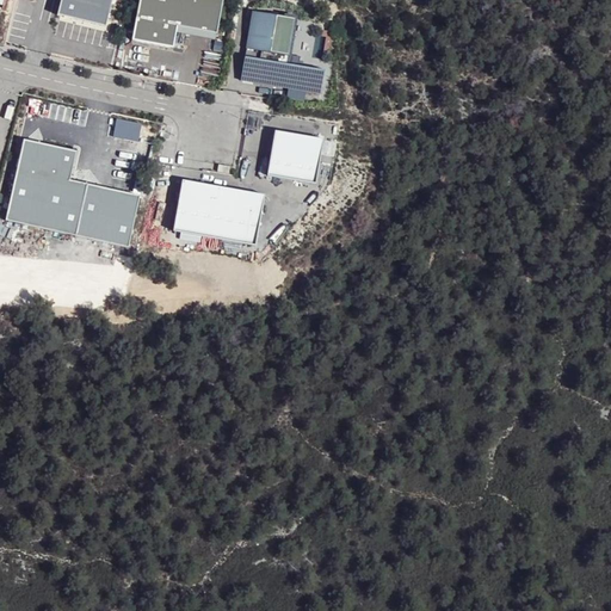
[(221,0),(137,0),(128,51),(170,60),(173,38),(213,45),(221,0)]
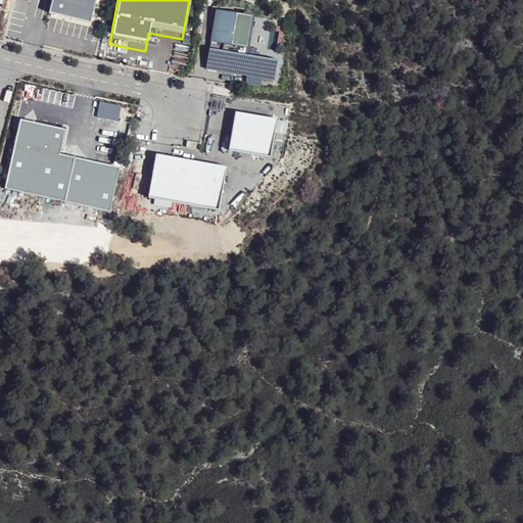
[(215,11),(204,69),(273,82),(276,62),(244,56),(251,17),(215,11)]
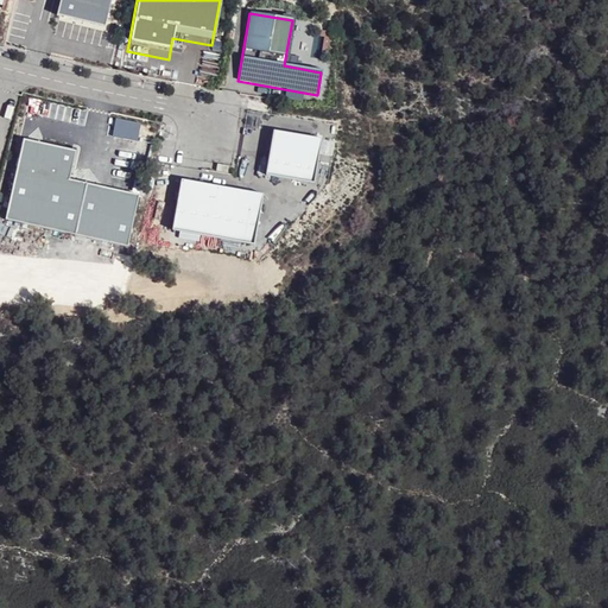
[(317,33),(317,54),(328,55),(328,33),(317,33)]
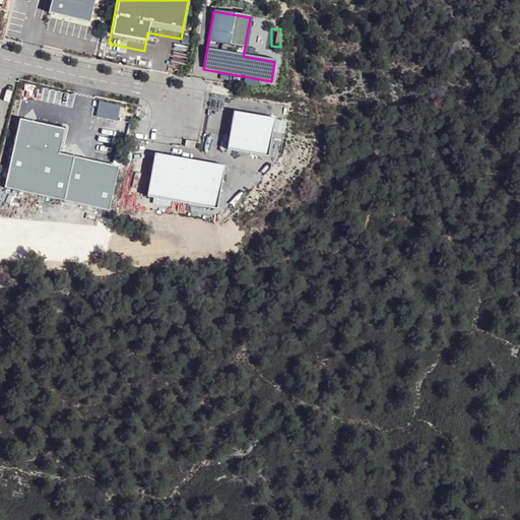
[(235,111),(229,148),(269,155),(275,118),(235,111)]
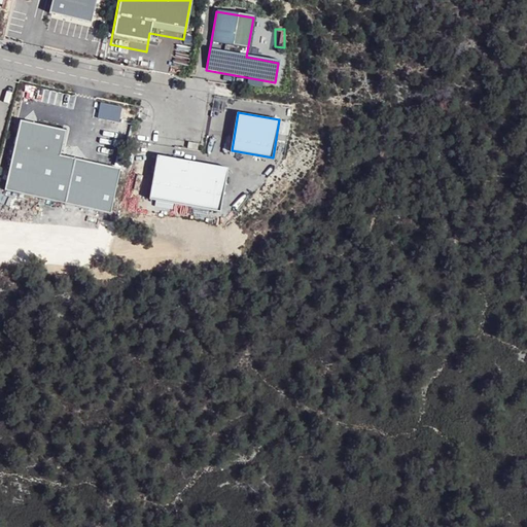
[(19,119),(3,188),(63,203),(73,159),(58,155),(64,130),(19,119)]
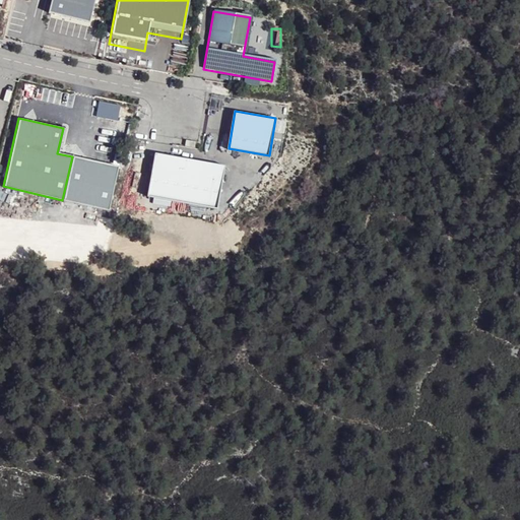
[(224,167),(155,153),(147,195),(216,208),(224,167)]
